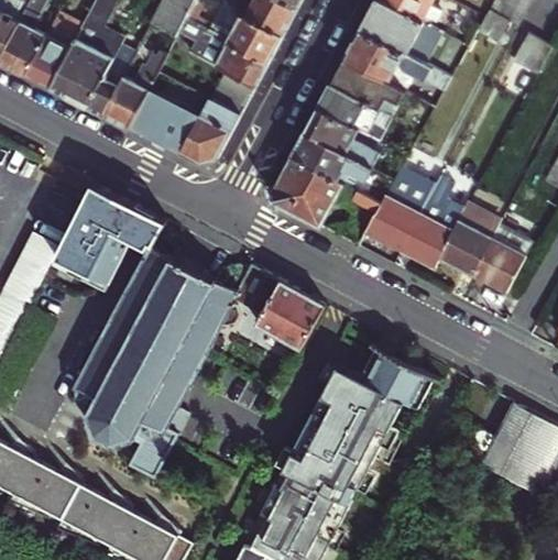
[(0,54),(20,18),(13,13),(19,2),(14,0),(0,0),(0,54)]
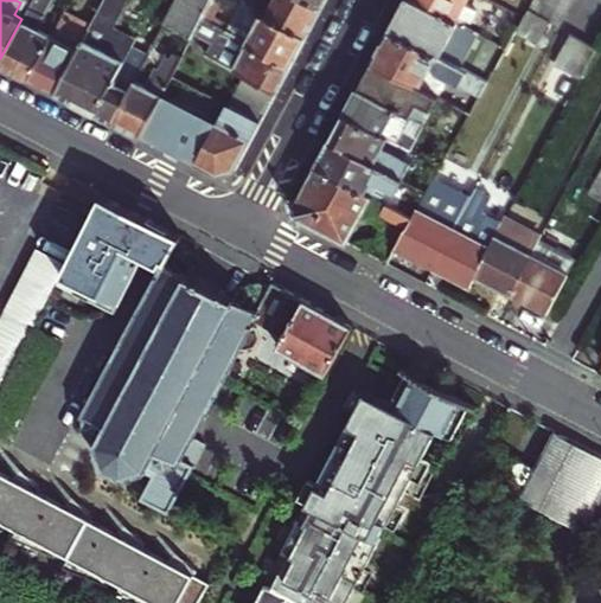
[(31,0),(21,19),(0,58),(0,68),(16,76),(27,81),(49,39),(33,32),(50,0),(31,0)]
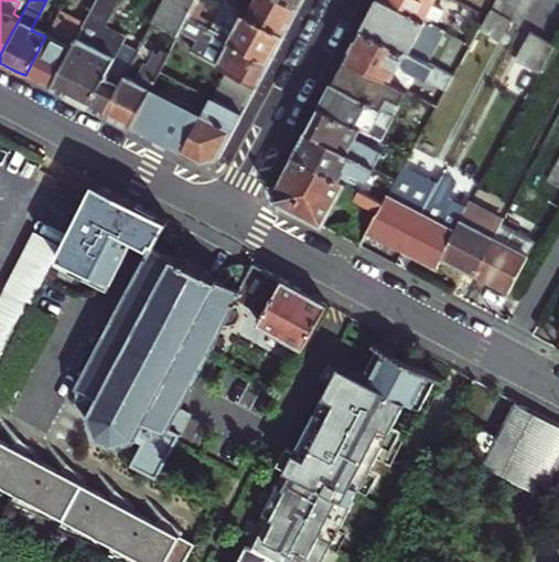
[(20,0),(19,2),(13,13),(20,18),(29,0),(20,0)]
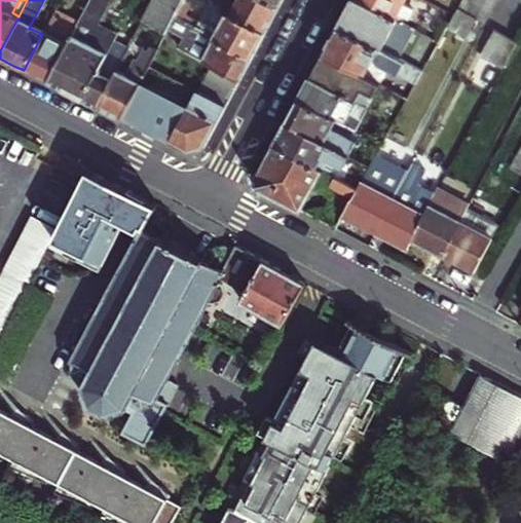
[(67,2),(61,0),(60,0),(58,5),(64,9),(67,2)]
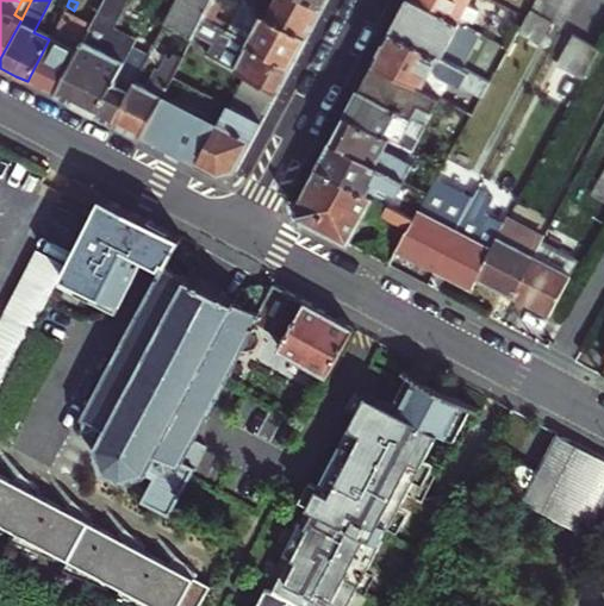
[(109,19),(118,0),(103,0),(97,12),(109,19)]
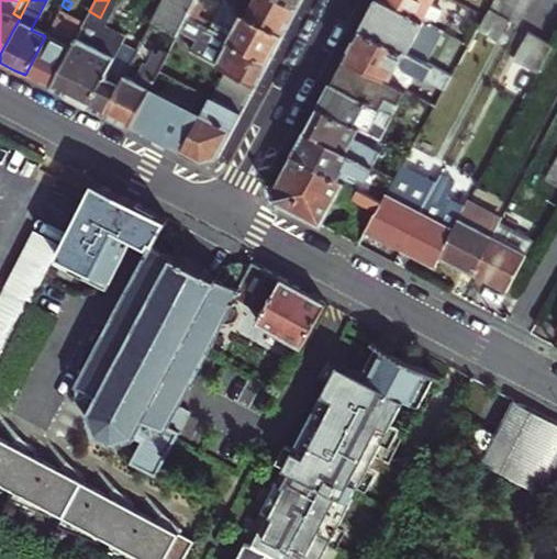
[(182,19),(191,0),(159,0),(147,24),(173,37),(177,30),(182,19)]
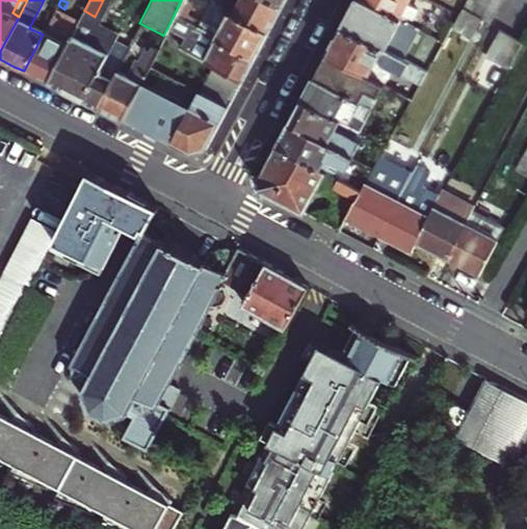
[(190,0),(181,0),(173,18),(180,22),(190,0)]
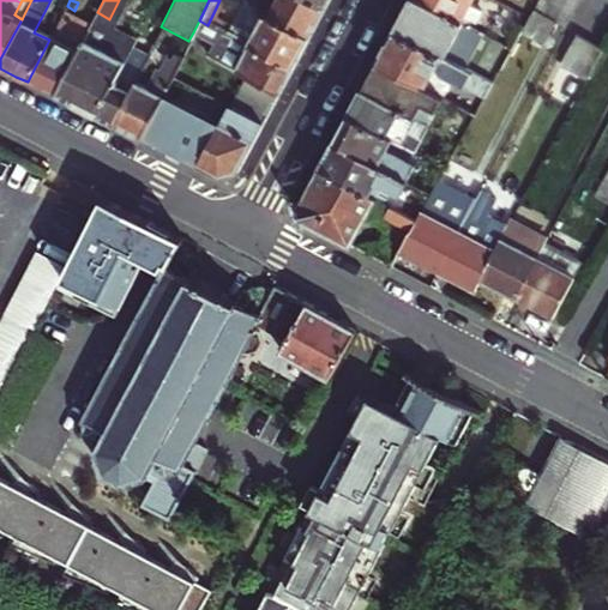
[(301,0),(269,0),(272,1),(264,18),(305,40),(314,22),(320,10),(301,0)]
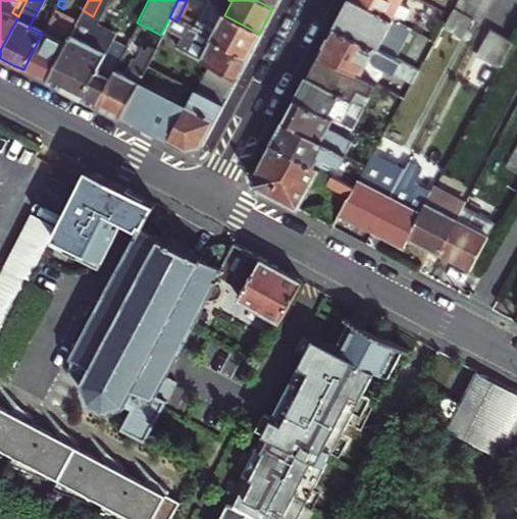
[(256,0),(272,8),(276,0),(256,0)]
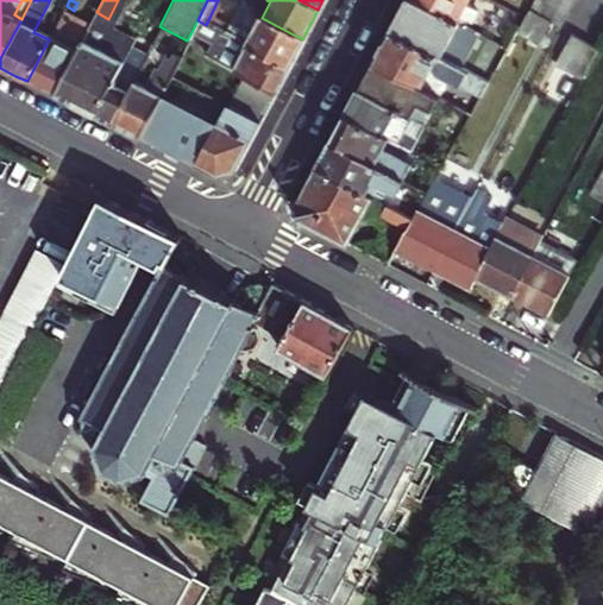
[(453,27),(403,0),(396,14),(385,33),(435,61),(453,27)]
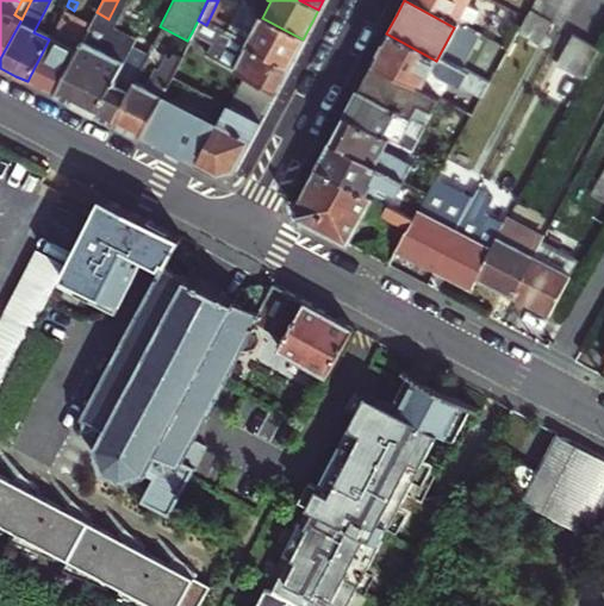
[(404,0),(454,27),(461,31),(464,24),(455,19),(461,8),(465,0),(404,0)]
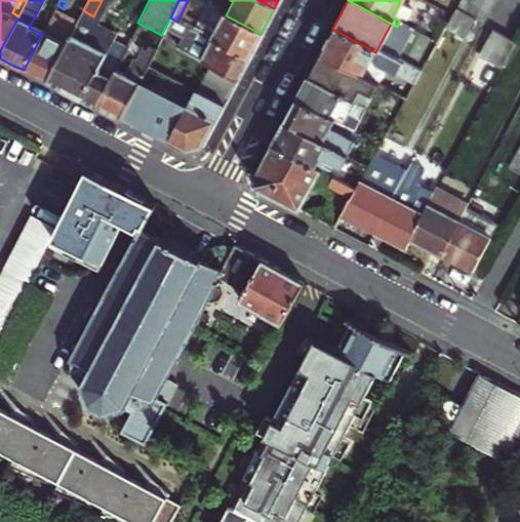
[(457,0),(452,10),(454,11),(473,22),(480,26),(486,13),(493,1),(493,0),(457,0)]
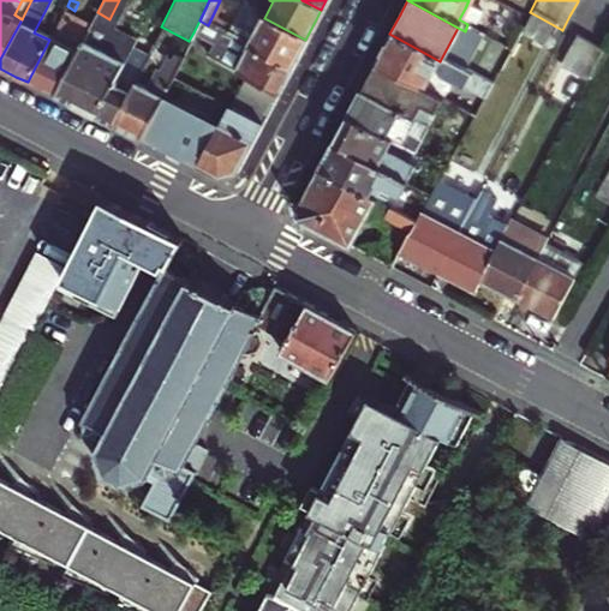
[(251,34),(245,45),(290,69),(300,51),(305,40),(264,18),(240,4),(230,23),(251,34)]
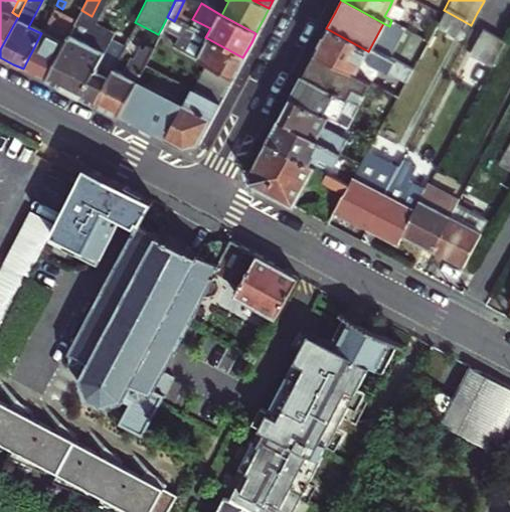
[(56,5),(41,33),(23,68),(34,74),(45,80),(66,39),(58,35),(62,27),(65,28),(72,14),(62,9),(56,5)]
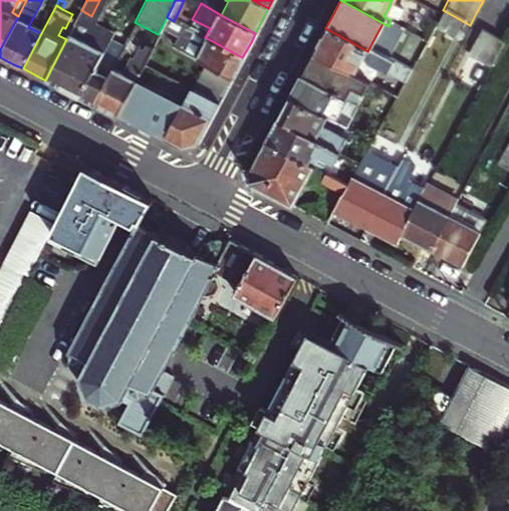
[(391,20),(395,22),(400,13),(389,7),(384,16),(391,20)]
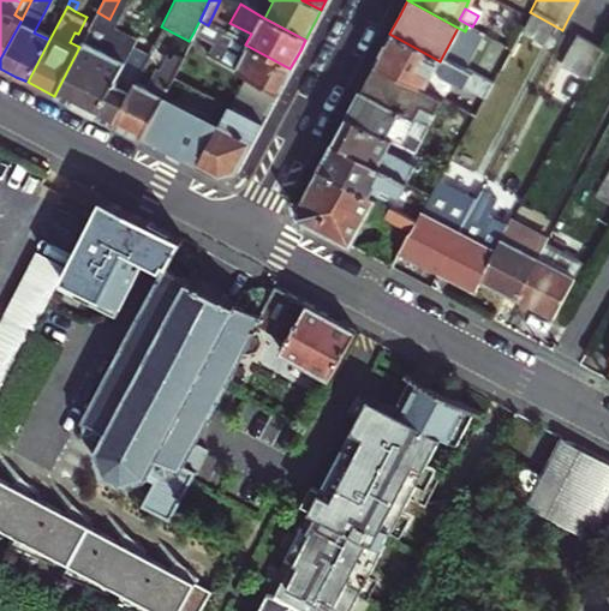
[(109,19),(97,12),(94,21),(90,25),(96,29),(91,37),(102,43),(105,37),(101,35),(109,19)]
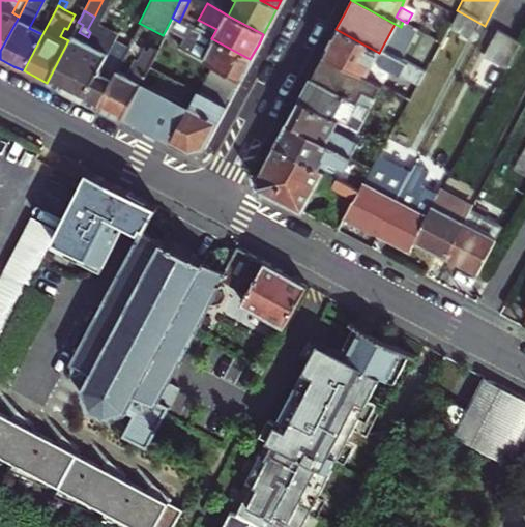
[(477,22),(459,11),(449,30),(468,40),(477,22)]
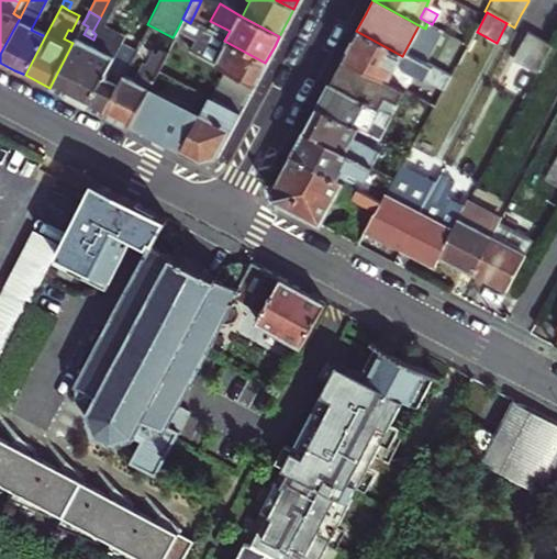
[(73,43),(82,23),(86,19),(79,15),(71,31),(68,30),(64,38),(73,43)]
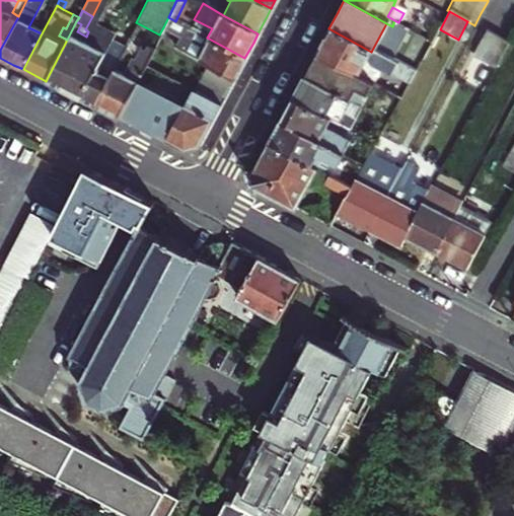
[(244,58),(207,38),(189,28),(175,21),(168,17),(163,27),(176,34),(177,32),(192,42),(185,55),(206,66),(232,80),(241,65),(244,58)]
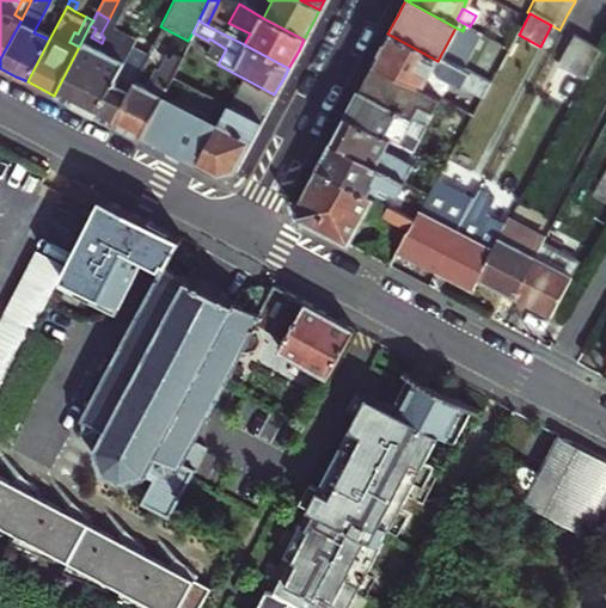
[(228,23),(222,34),(244,44),(250,34),(228,23)]
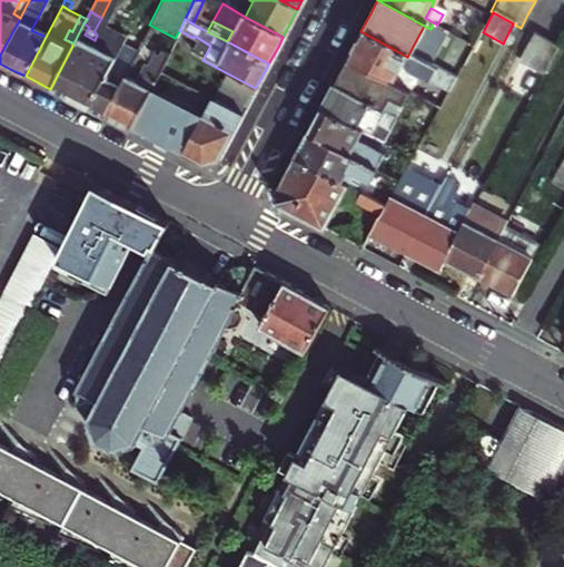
[(89,27),(83,23),(73,44),(50,89),(94,111),(104,117),(124,77),(132,60),(135,55),(97,35),(95,40),(85,35),(89,27)]
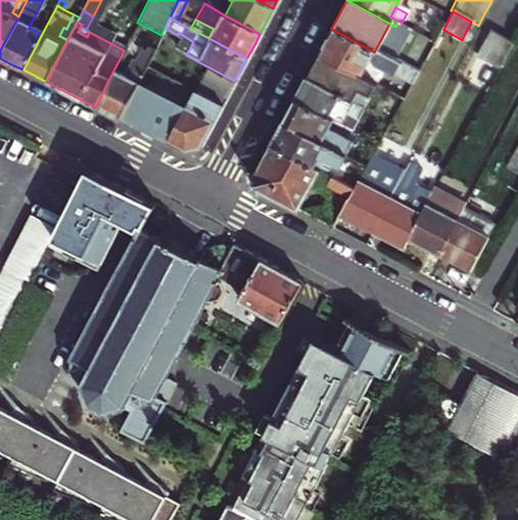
[(391,61),(408,33),(395,27),(389,24),(374,52),(391,61)]
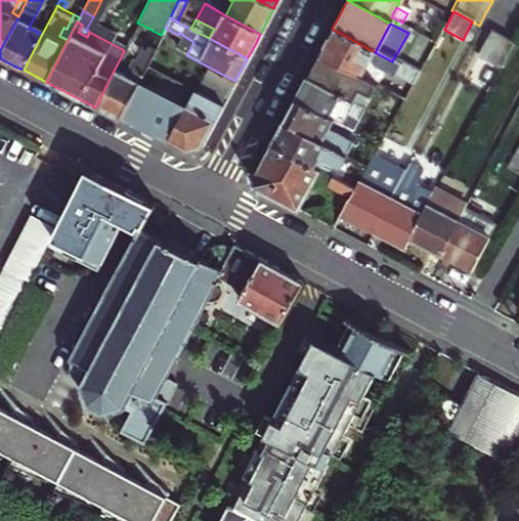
[(327,40),(317,56),(363,81),(374,86),(381,73),(397,81),(408,87),(416,75),(405,69),(392,61),(375,52),(332,29),(327,40)]
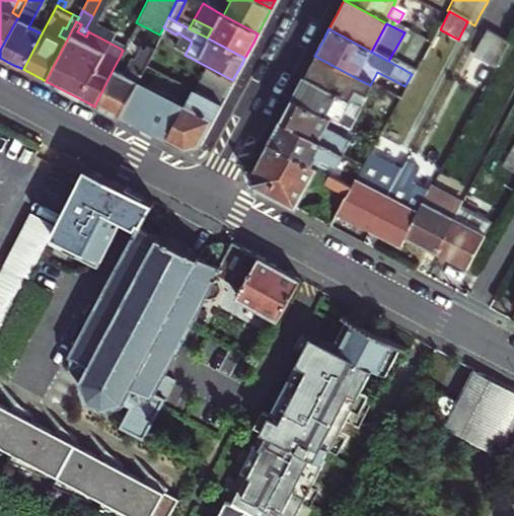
[(506,45),(484,30),(470,57),(492,71),(506,45)]
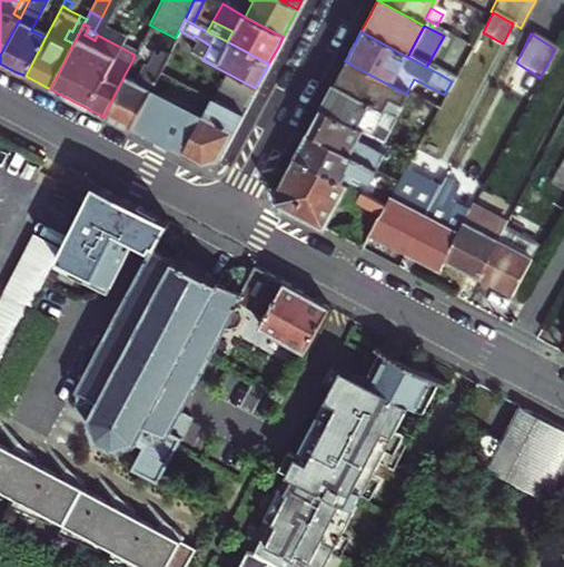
[(148,91),(157,75),(166,56),(159,51),(156,57),(151,55),(146,67),(141,65),(132,82),(124,77),(104,117),(118,125),(128,130),(136,115),(148,91)]
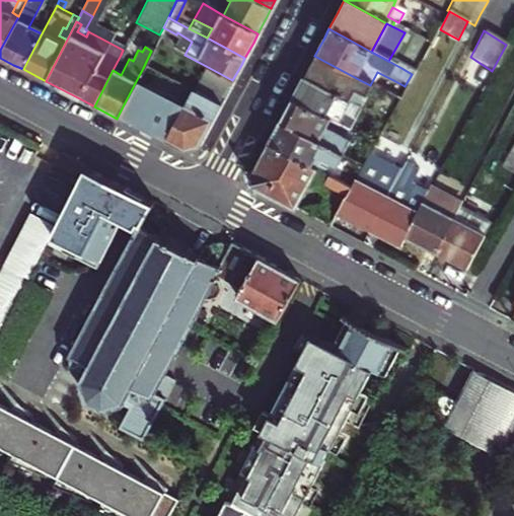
[(129,59),(121,55),(113,70),(121,75),(129,59)]
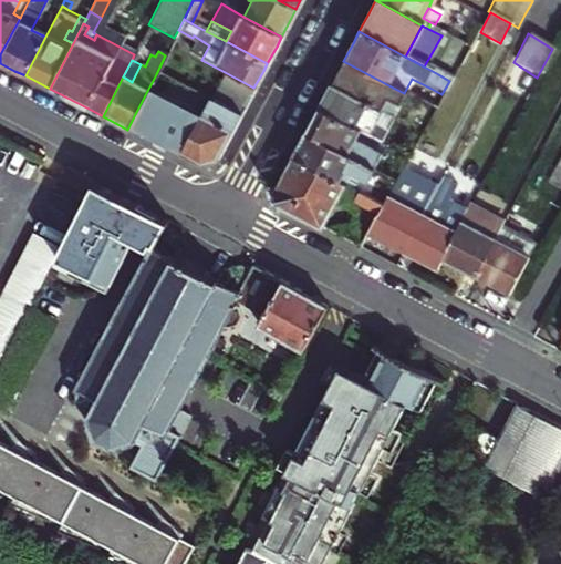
[(336,73),(331,85),(381,112),(393,88),(343,61),(336,73)]
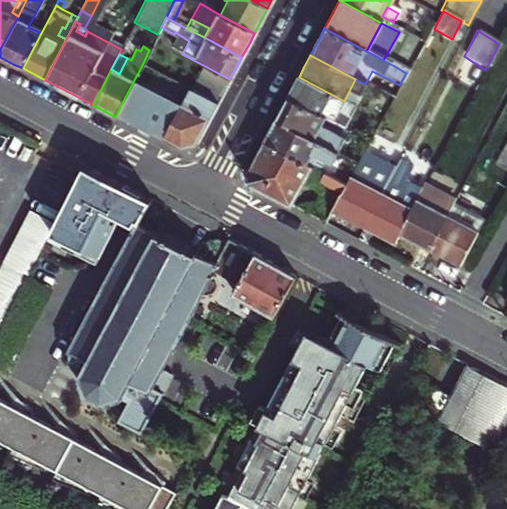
[(401,59),(396,67),(406,73),(411,64),(401,59)]
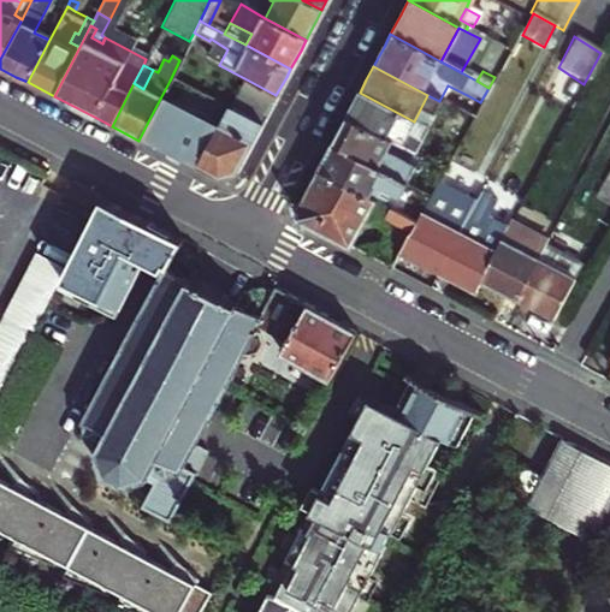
[(244,78),(236,94),(267,112),(272,102),(276,95),(244,78)]
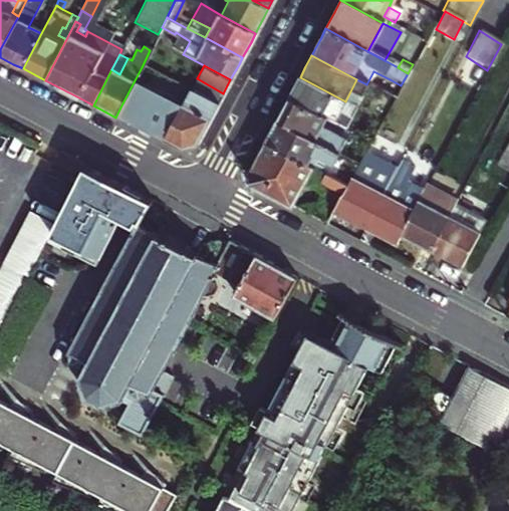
[(373,71),(366,84),(382,93),(390,79),(373,71)]
